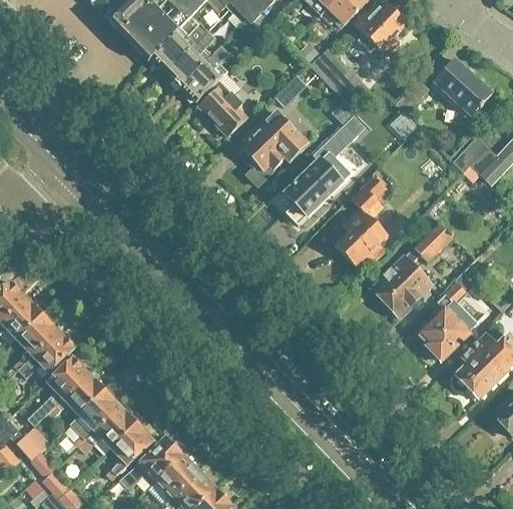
[(90,0),(104,15),(119,0),(90,0)]
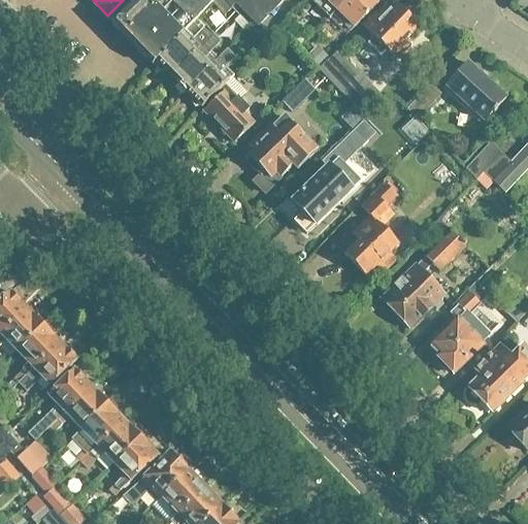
[(126,0),(108,18),(153,61),(155,59),(186,26),(195,17),(211,0),(213,0),(225,11),(232,4),(231,3),(228,0),(126,0)]
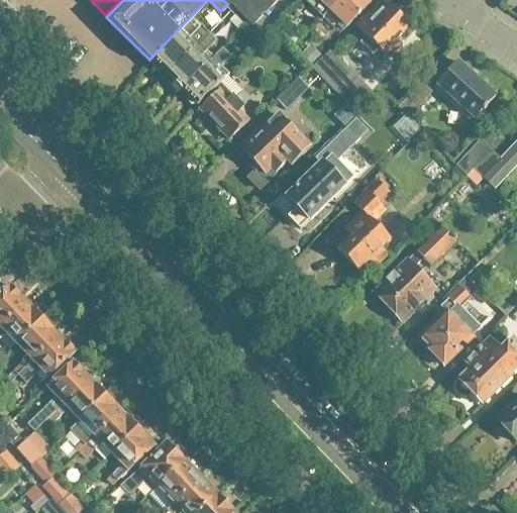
[(223,0),(226,3),(228,0),(230,0),(251,21),(272,0),(223,0)]
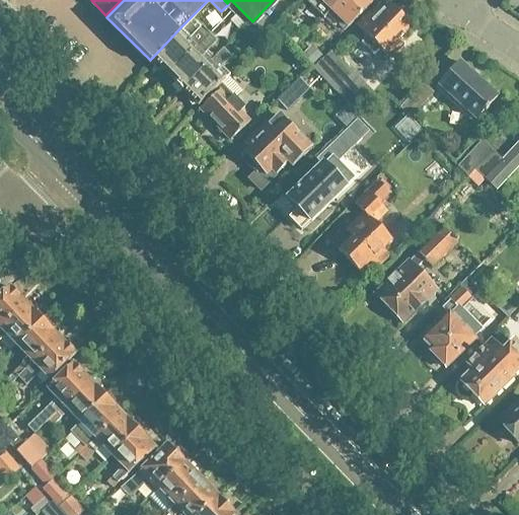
[(322,12),(335,0),(310,0),(322,12)]
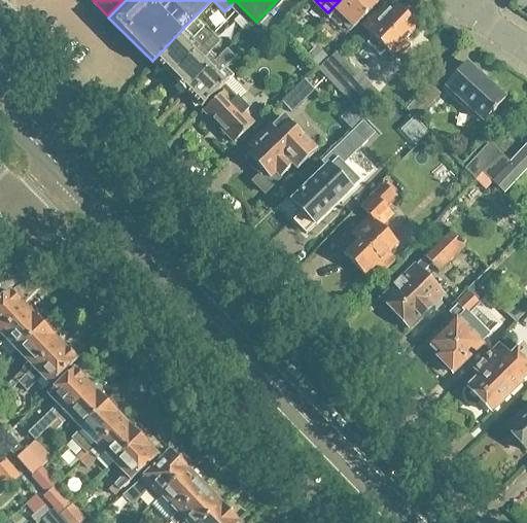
[(349,28),(376,0),(340,0),(327,12),(328,14),(332,11),(349,28)]
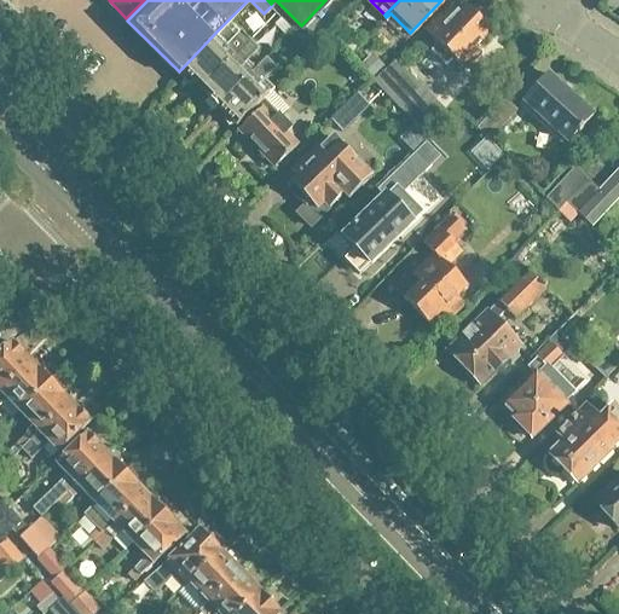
[(473,44),(490,27),(463,1),(457,9),(452,4),(441,13),(438,10),(423,25),(438,40),(431,47),(446,63),(453,54),(463,64),(478,50),(473,44)]
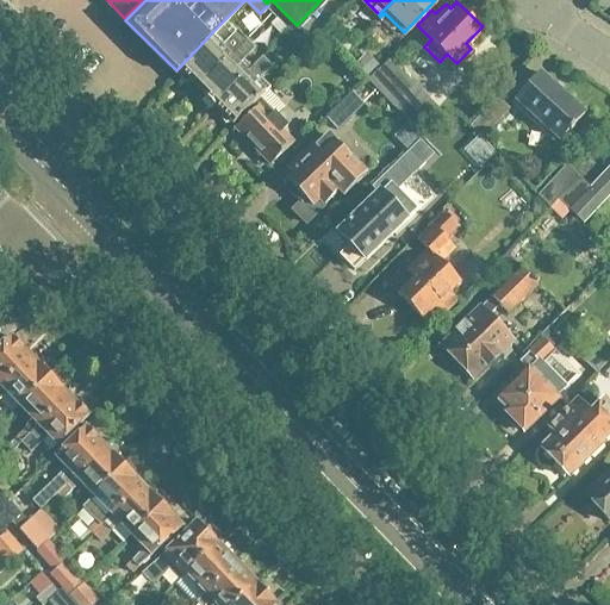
[(195,85),(243,37),(225,19),(215,30),(179,68),(181,70),(181,75),(180,75),(185,80),(186,79),(191,79),(195,85)]
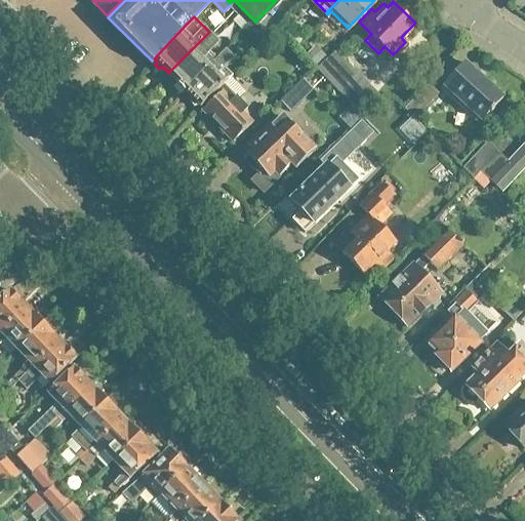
[(297,44),(305,37),(298,31),(291,38),(297,44)]
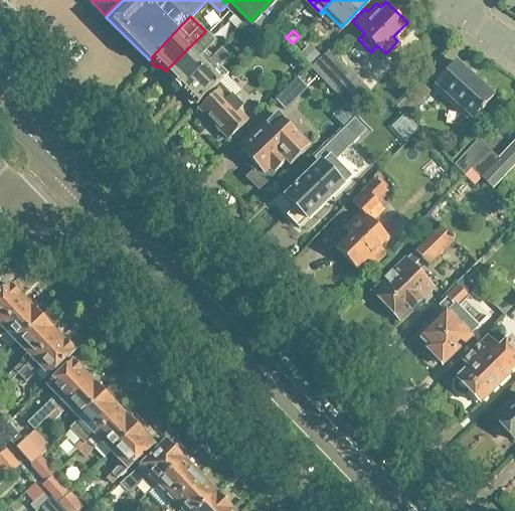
[(180,87),(212,55),(204,47),(212,39),(205,31),(165,71),(172,78),(180,87)]
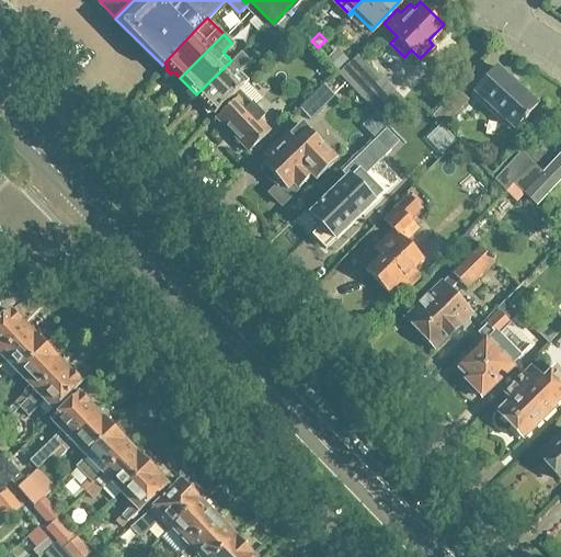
[(214,112),(247,80),(249,78),(239,68),(255,53),(247,44),(231,60),(196,94),(204,102),(204,106),(203,108),(207,111),(208,110),(213,111),(214,112)]
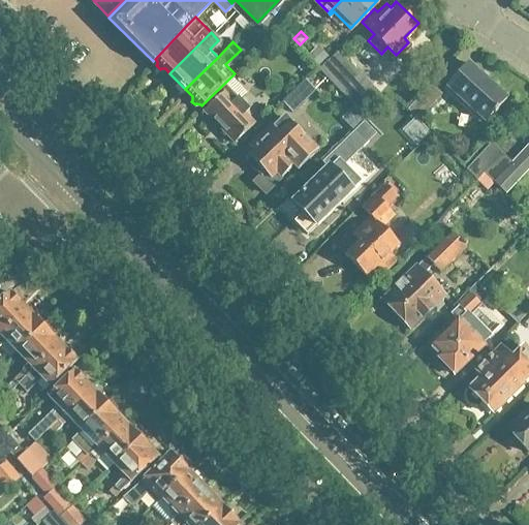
[(330,54),(318,41),(305,54),(317,66),(330,54)]
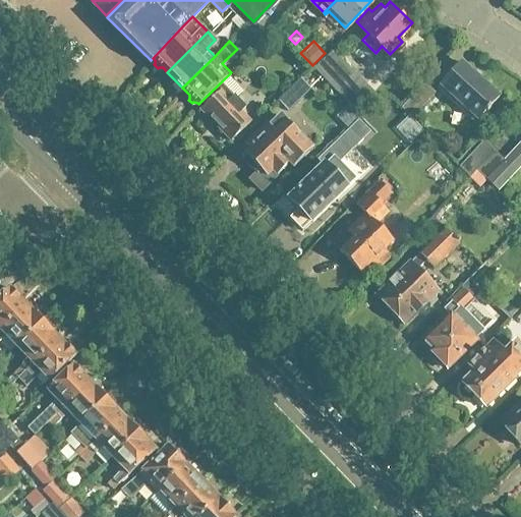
[(313,64),(335,88),(352,71),(331,49),(320,59),(313,64)]
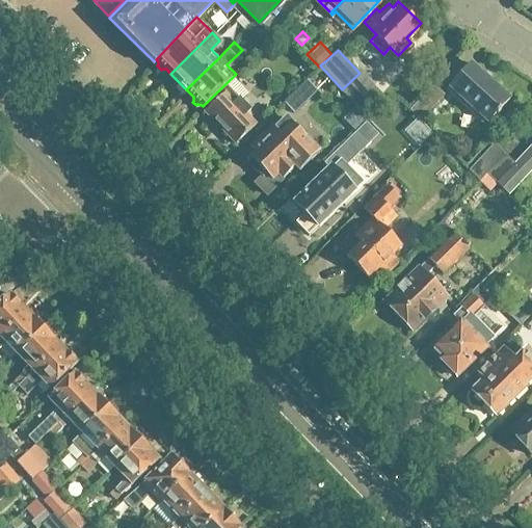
[(508,97),(470,60),(448,85),(485,121),(495,111),(496,112),(500,108),(498,107),(508,97)]
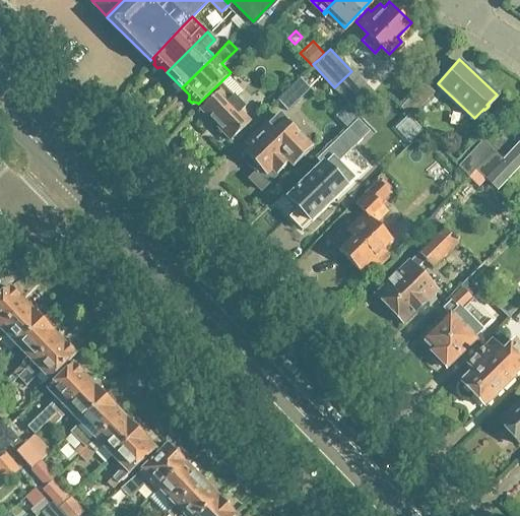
[(251,119),(241,109),(245,105),(235,94),(243,87),(229,74),(198,104),(203,109),(203,112),(207,116),(210,116),(222,128),(221,131),(225,135),(229,135),(231,137),(251,119)]
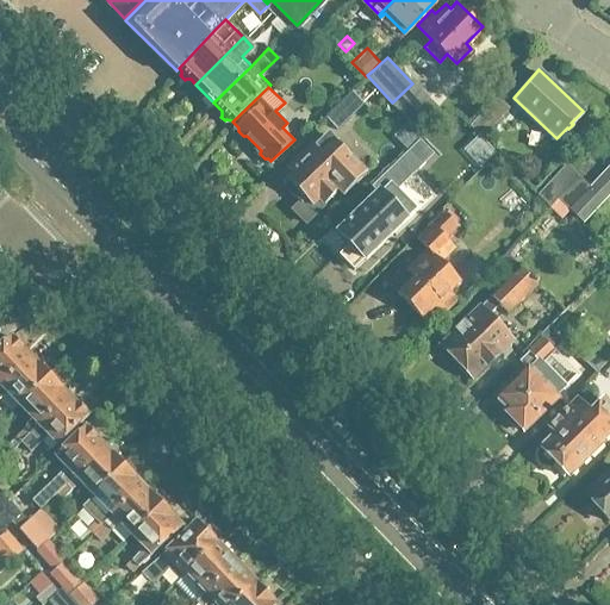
[(353,87),(324,114),(337,126),(365,99),(353,87)]
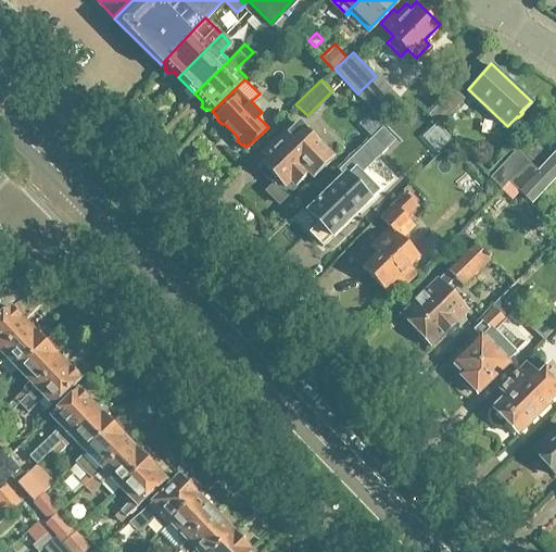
[(439,123),(463,96),(451,85),(427,112),(439,123)]
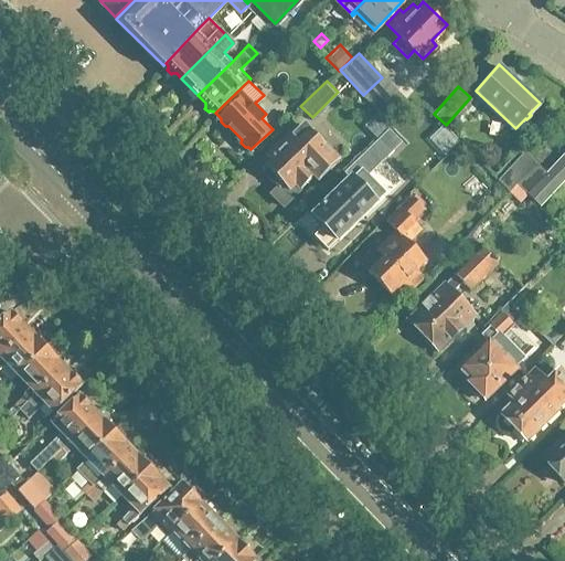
[(318,179),(339,158),(299,118),(265,152),(269,157),(264,163),(269,169),(265,173),(277,186),(272,191),(283,203),(313,173),(318,179)]
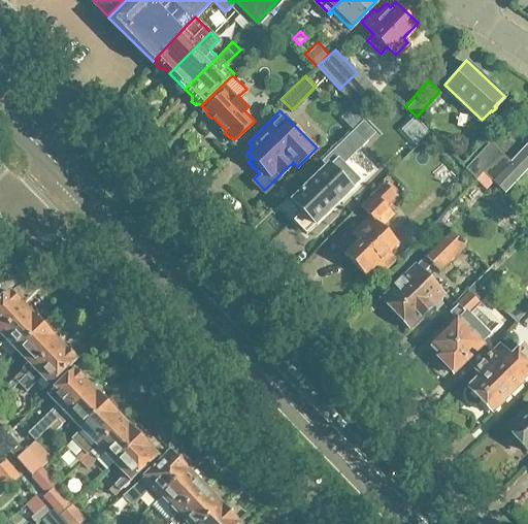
[(428,130),(414,116),(402,127),(417,141),(428,130)]
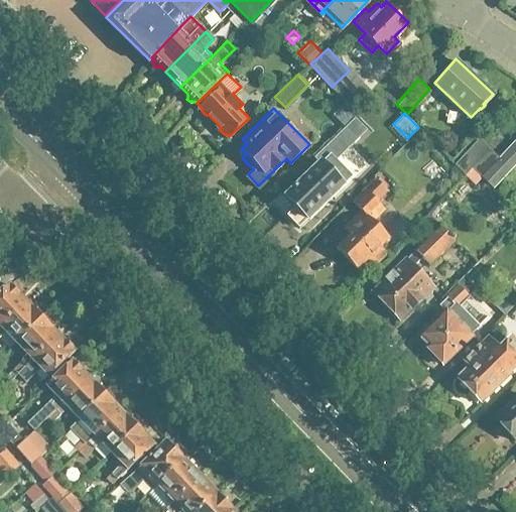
[(515,137),(511,144),(499,156),(488,146),(488,147),(478,137),(455,161),(466,172),(472,166),(493,185),(515,161),(515,137)]
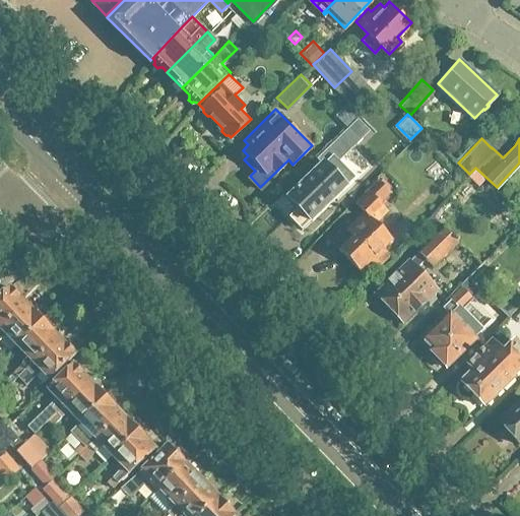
[(311,220),(347,185),(330,168),(346,151),(335,141),(319,157),(322,160),(286,195),(298,206),(289,215),(302,228),(310,219),(311,220)]
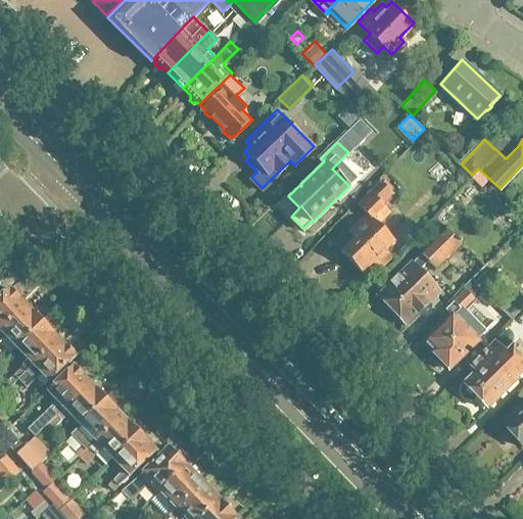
[(394,238),(378,222),(390,209),(383,202),(395,190),(393,188),(394,187),(384,176),(382,179),(381,178),(357,200),(366,210),(348,229),(354,235),(340,249),(362,271),(371,262),(378,268),(392,254),(385,247),(394,238)]
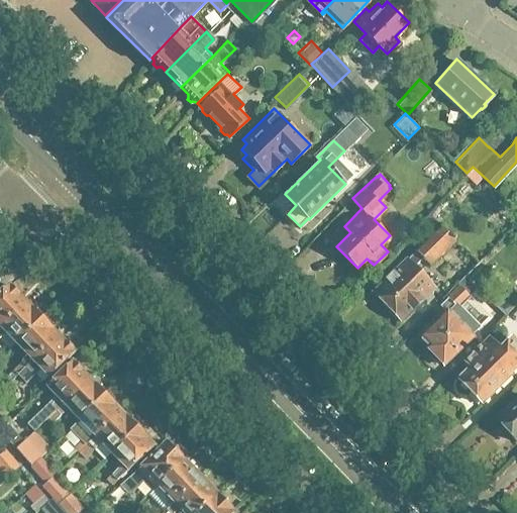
[(430,263),(454,238),(440,224),(416,248),(417,248),(407,259),(413,265),(423,255),(430,263)]
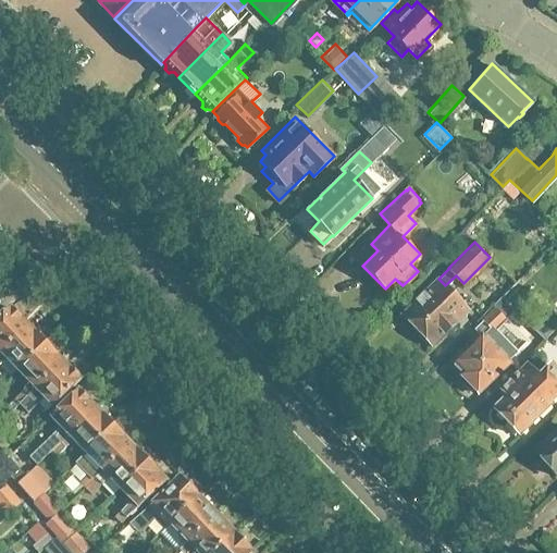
[(445,285),(438,279),(437,278),(401,314),(432,345),(469,309),(445,285)]
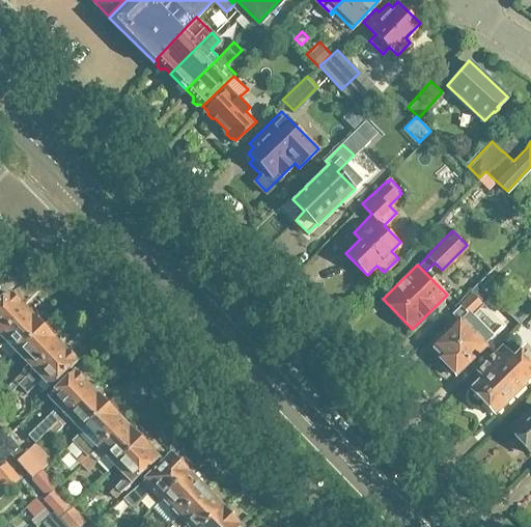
[(0,329),(25,306),(18,299),(18,296),(15,292),(11,292),(9,289),(0,297),(0,329)]
